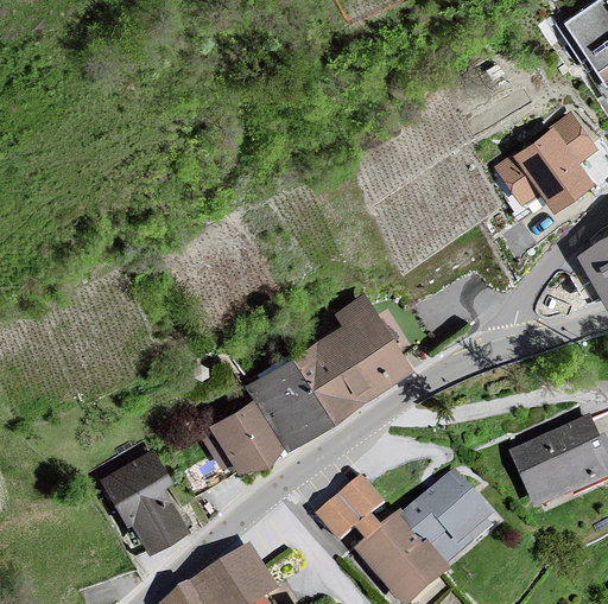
[(607,0),(606,0),(561,31),(607,99),(607,0)]
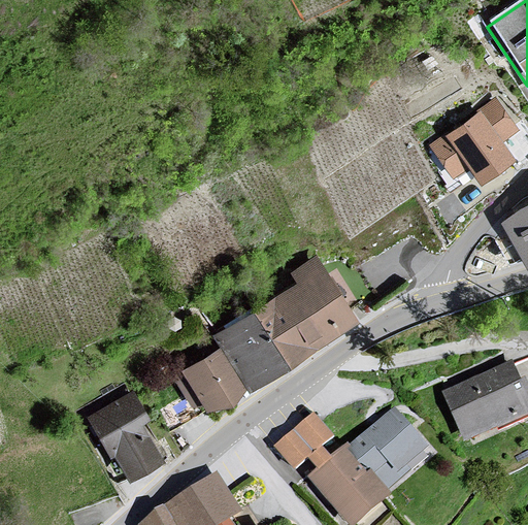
[(498,98),(430,144),(454,178),(472,166),(485,184),(521,159),(508,140),(521,131),(498,98)]
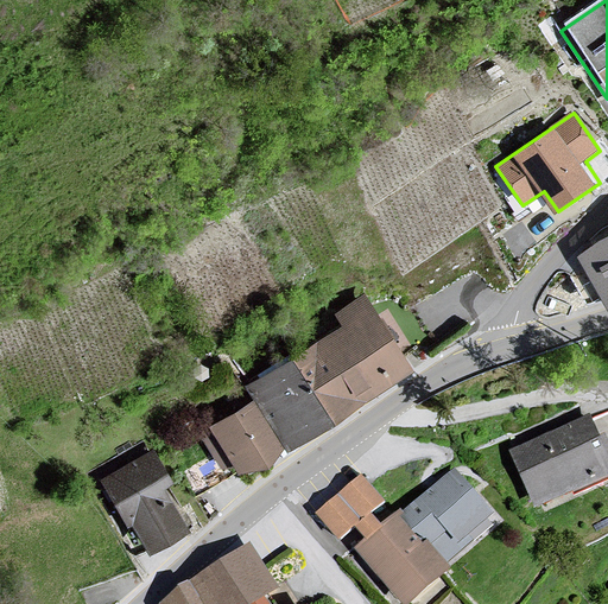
[(607,240),(583,254),(607,298),(607,240)]
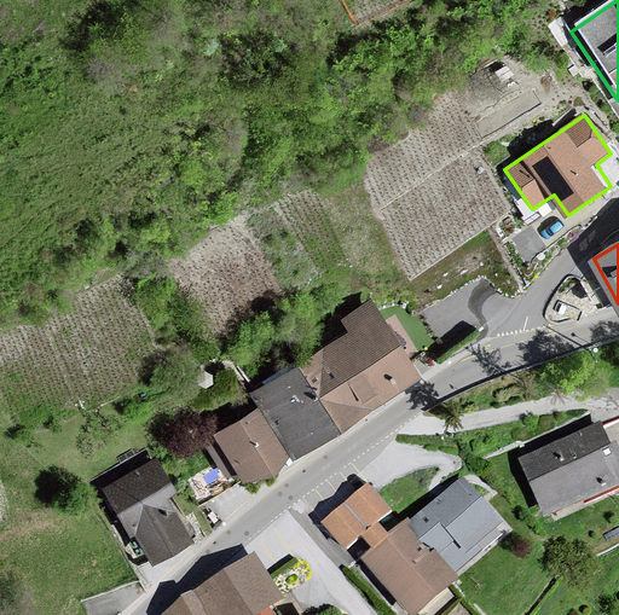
[(346,332),(302,363),(347,427),(422,376),(370,300),(339,321),(346,332)]
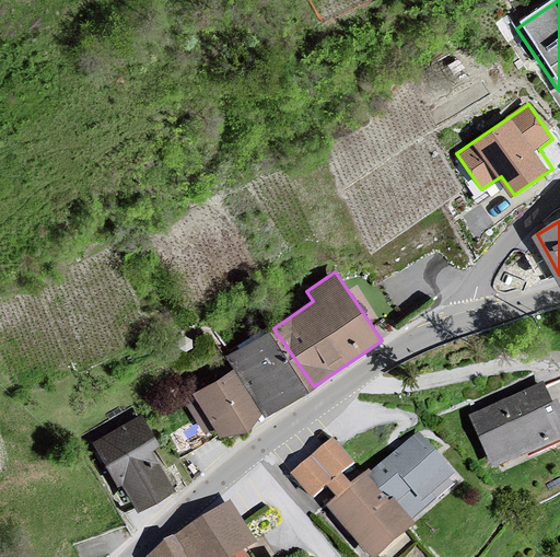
[(233,371),(266,420),(314,386),(273,328),(225,359),(233,371)]
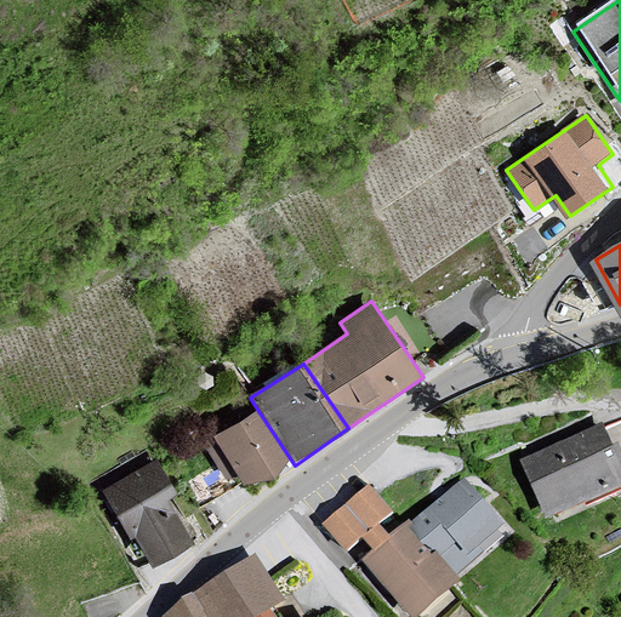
[(258,411),(201,446),(224,484),(239,479),(257,487),(295,466),(258,411)]
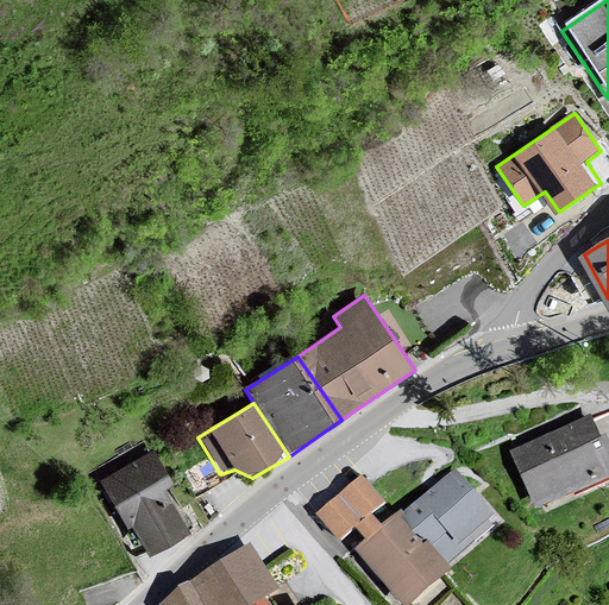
[(608,452),(594,422),(515,458),(544,518),(608,486),(608,452)]
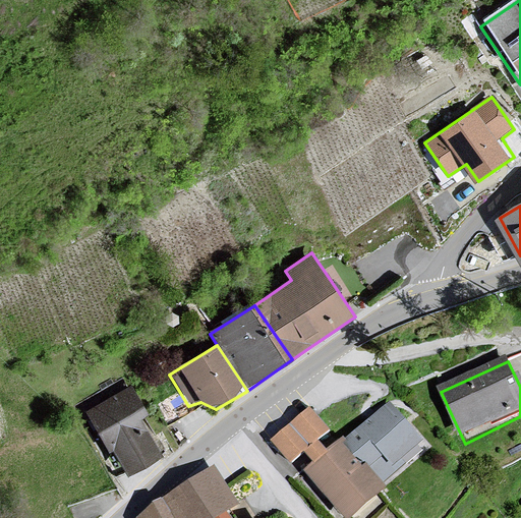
[(134,389),(87,413),(108,454),(115,451),(129,476),(164,458),(143,420),(149,417),(134,389)]
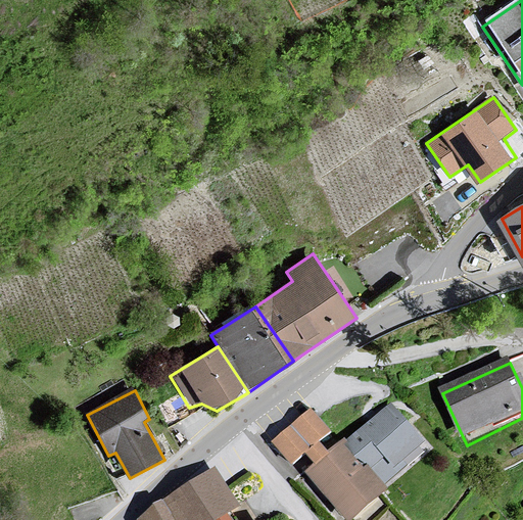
[(391,408),(312,478),(348,519),(428,450),(391,408)]
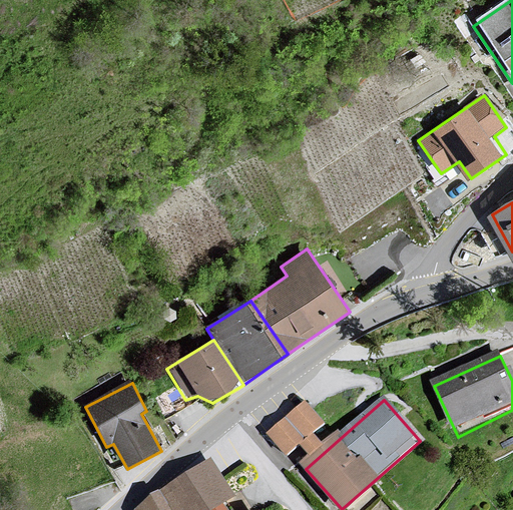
[(307,406),(288,421),(304,441),(324,426),(307,406)]
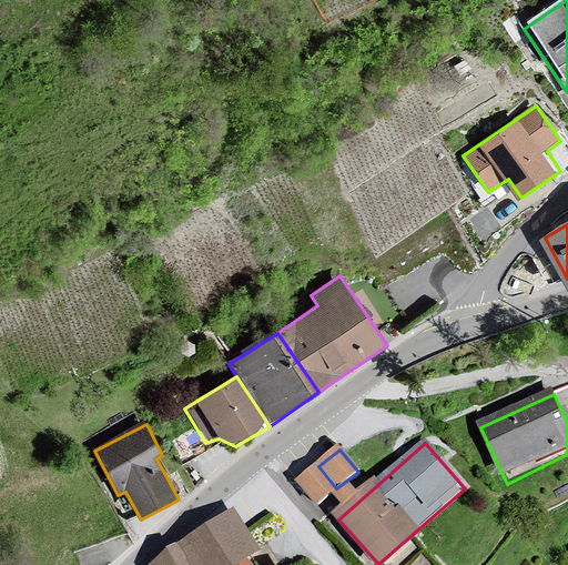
[(318,466),(298,483),(316,505),(336,488),(318,466)]
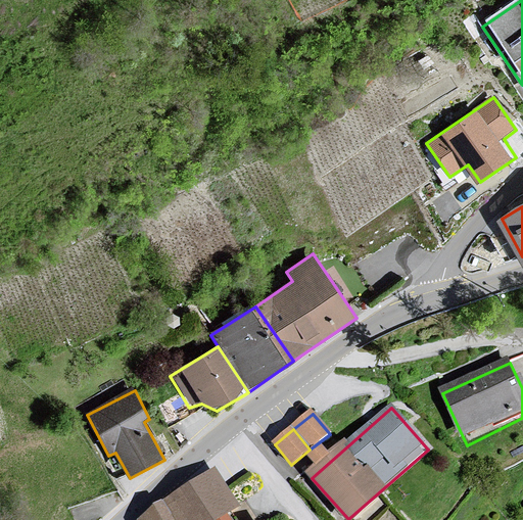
[(217,470),(163,504),(173,519),(227,519),(229,518),(242,509),(217,470)]
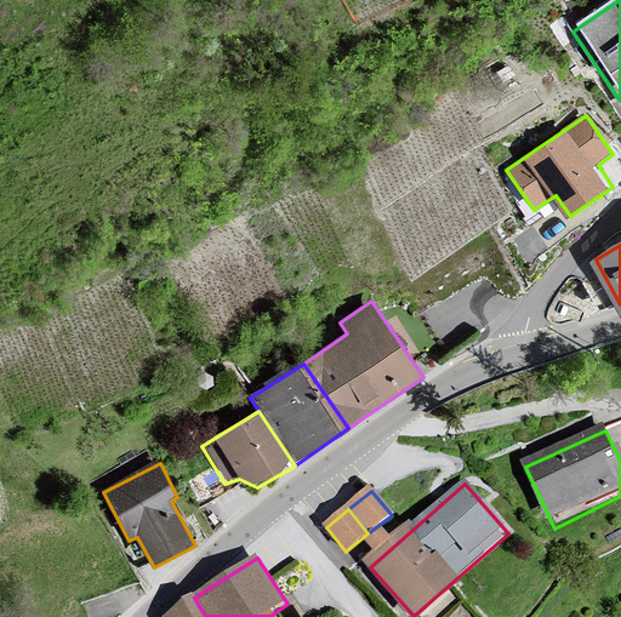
[(182,604),(167,616),(205,616),(194,598),(182,604)]
